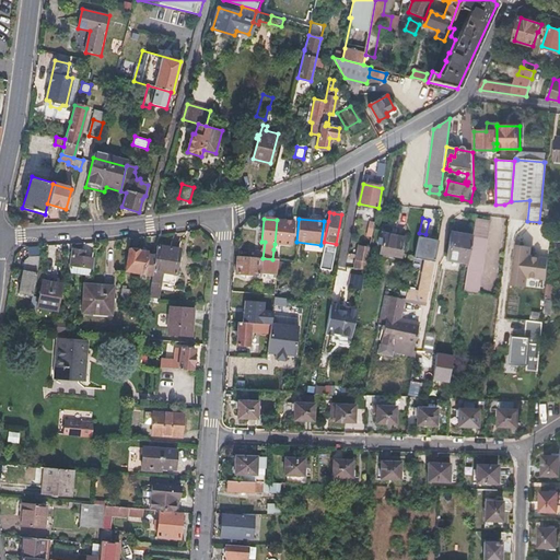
[(475,219),(471,236),(486,240),(489,221),(475,219)]
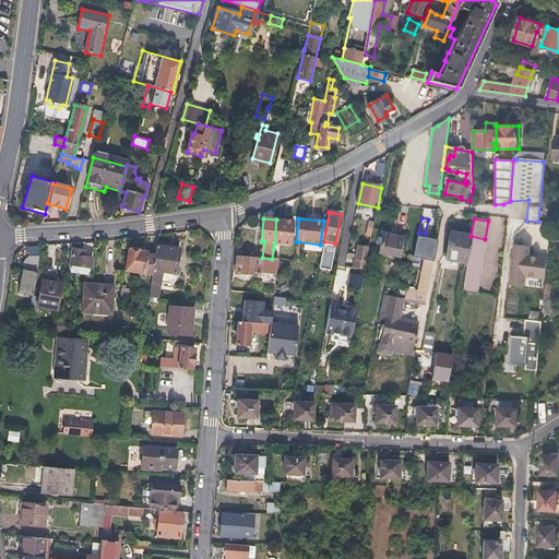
[(293,222),(276,219),(274,244),(290,245),(293,222)]
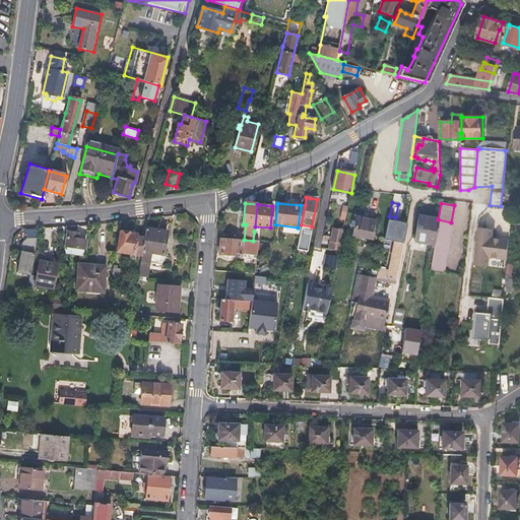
[(368,219),(356,217),(353,235),(372,239),(376,220),(368,219)]
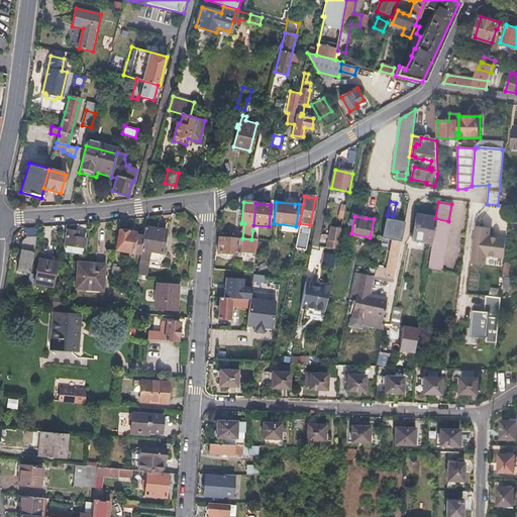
[(412,242),(430,245),(434,221),(416,217),(412,242)]
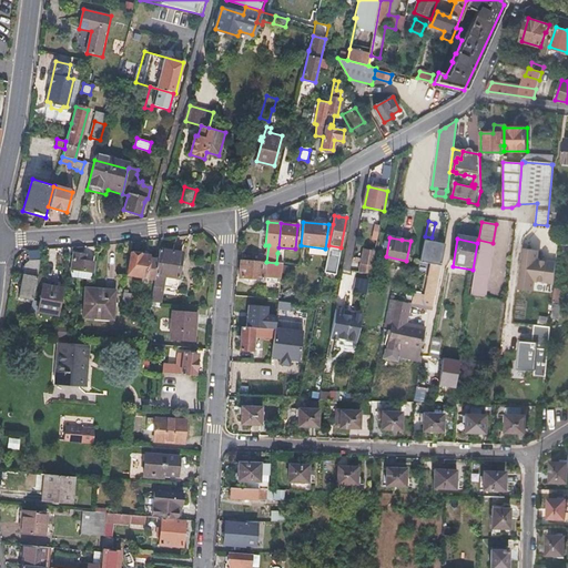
[(425,305),(433,307),(445,244),(424,240),(421,262),(432,264),(426,294),(414,292),(414,294),(422,295),(419,304),(425,305)]
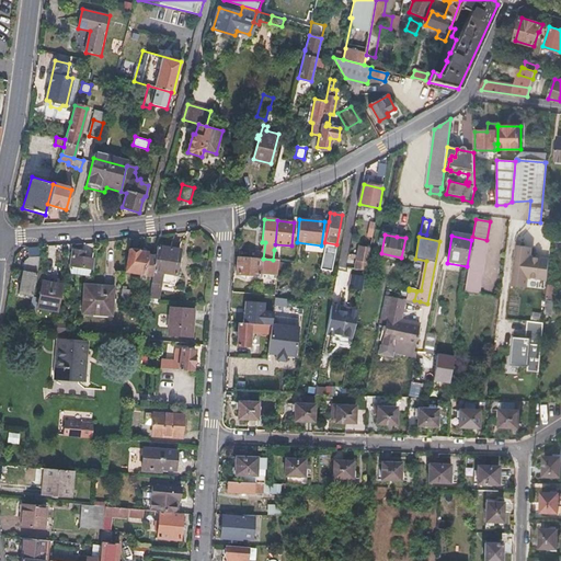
[(472,237),(471,240),(467,266),(462,290),(479,293),(483,259),(487,240),(472,237)]
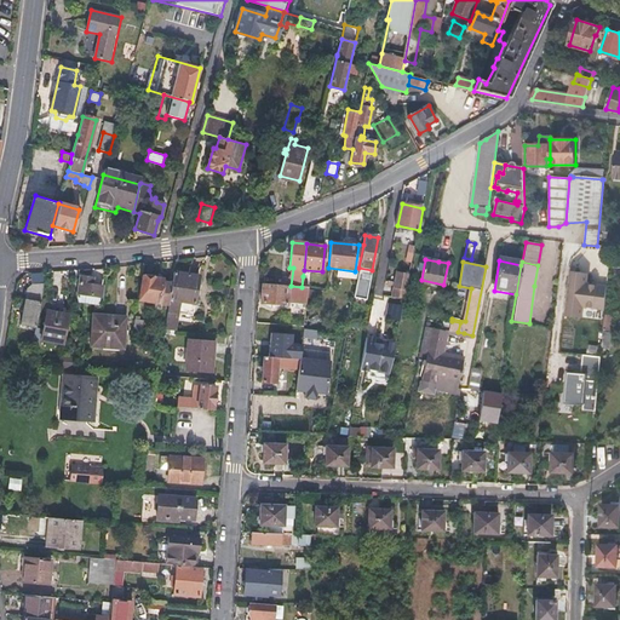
[(401,288),(399,297),(405,298),(409,273),(397,270),(395,287),(401,288)]
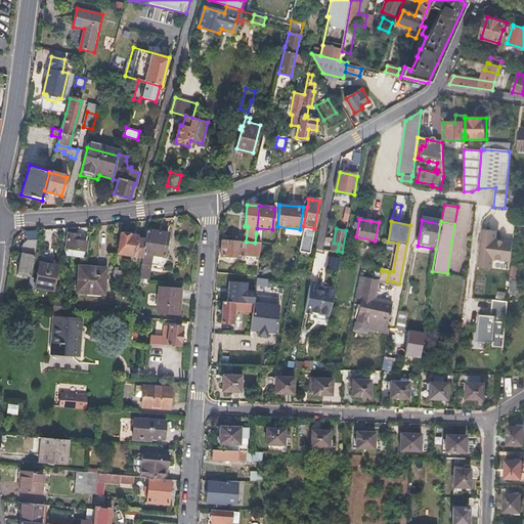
[(145,239),(142,257),(140,270),(147,271),(148,264),(151,265),(153,255),(165,257),(169,233),(147,229),(145,239)]
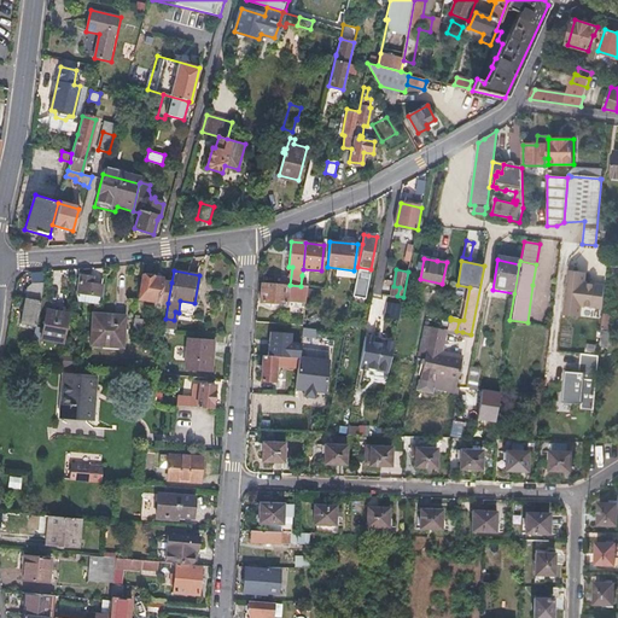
[(578,281),(579,272),(569,270),(563,315),(579,316),(581,305),(602,309),(605,284),(578,281)]
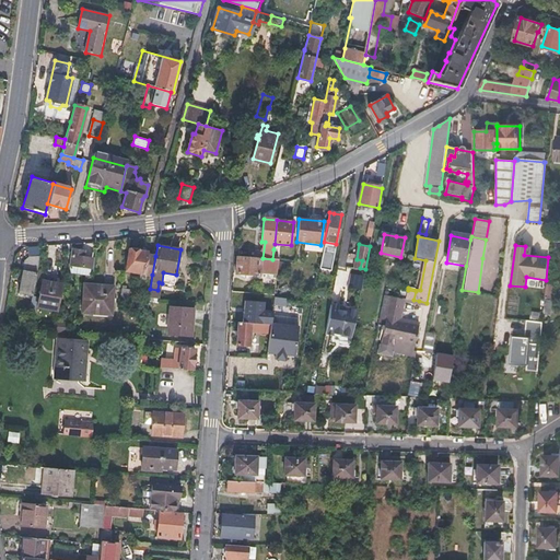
[(140,253),(140,251),(129,248),(126,270),(152,275),(155,256),(147,254),(140,253)]
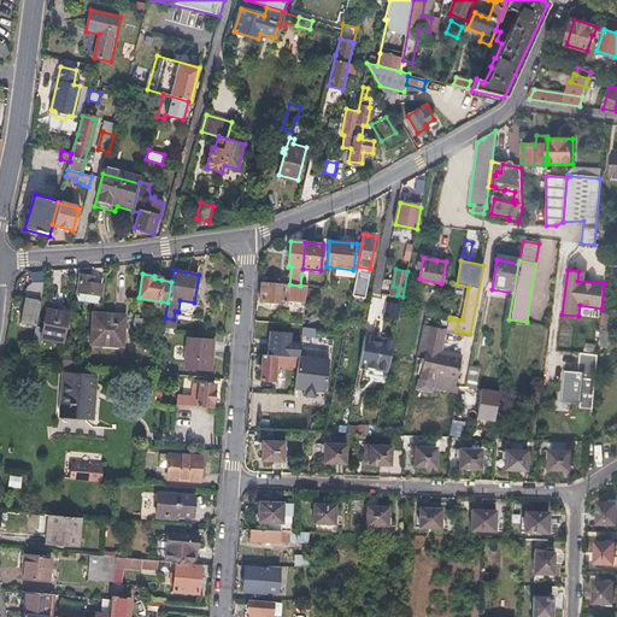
[(78,276),(76,292),(100,295),(101,285),(90,283),(90,277),(78,276)]
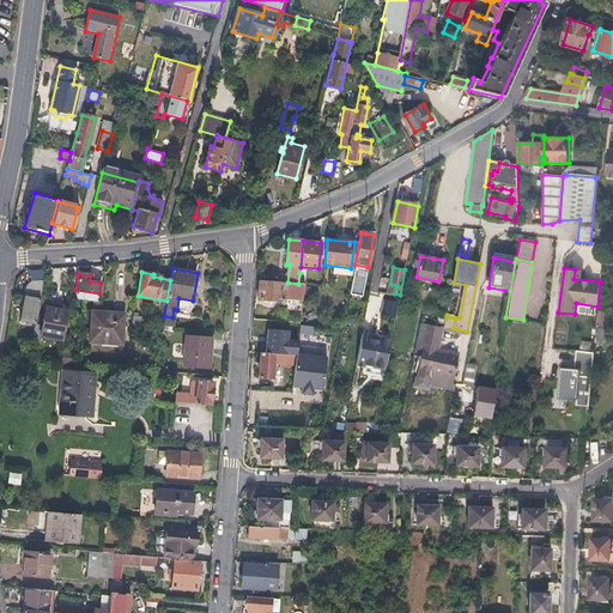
[(20,321),(35,325),(43,280),(34,280),(28,286),(25,301),(24,299),(20,321)]
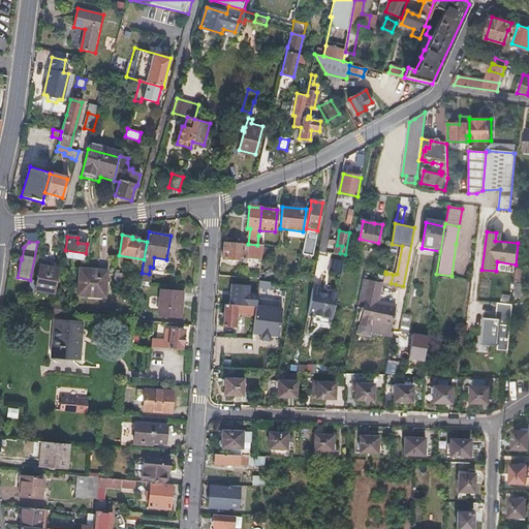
[(262,258),(265,245),(262,245),(257,245),(248,244),(224,242),(223,258),(244,259),(245,257),(262,258)]
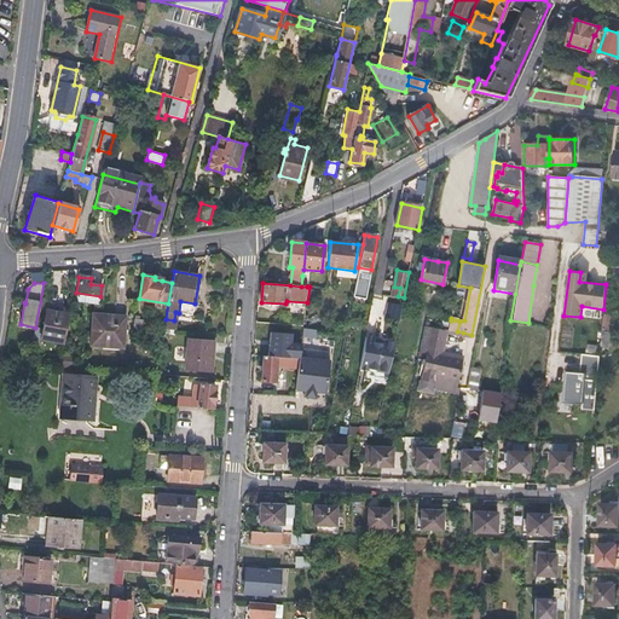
[(557,283),(555,298),(565,299),(566,284),(557,283)]
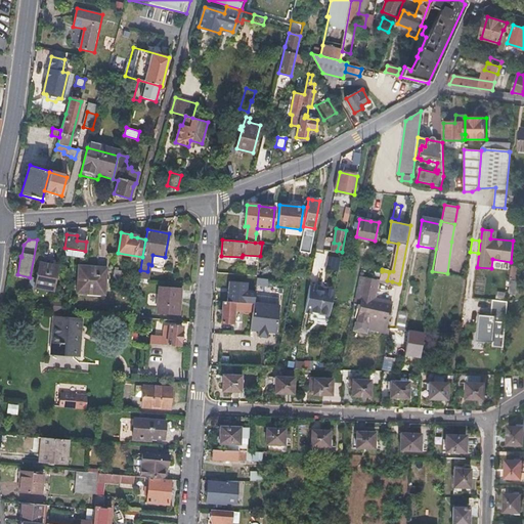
[(85,251),(64,248),(64,254),(84,257),(85,251)]
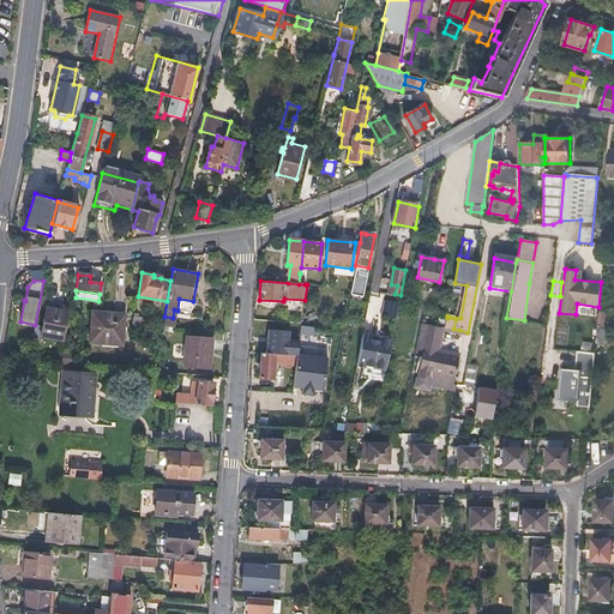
[(559,296),(551,295),(548,319),(552,320),(552,317),(557,317),(559,296)]
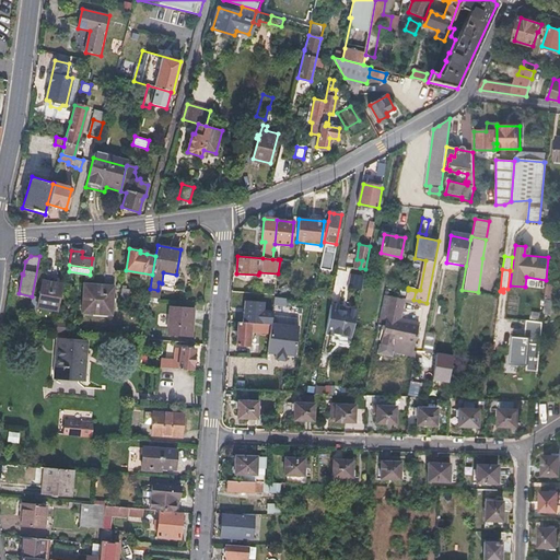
[(353,273),(349,286),(360,289),(363,276),(353,273)]
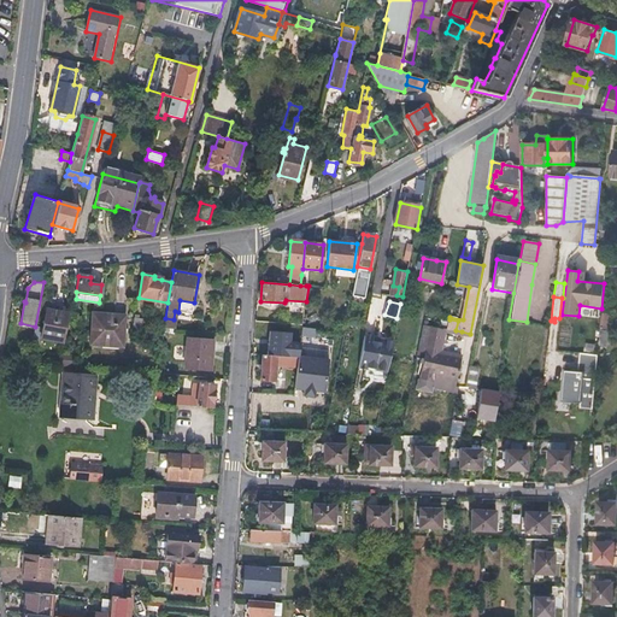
[(40,338),(62,342),(68,313),(46,309),(40,338)]
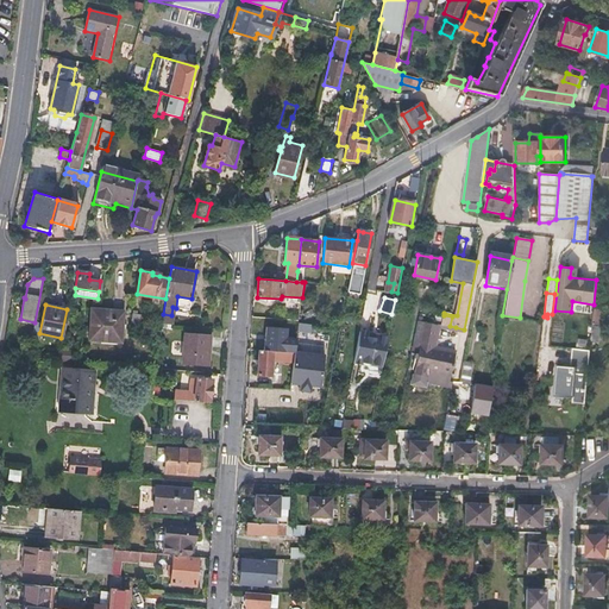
[(174,325),(176,308),(173,307),(171,315),(163,314),(162,325),(174,325)]
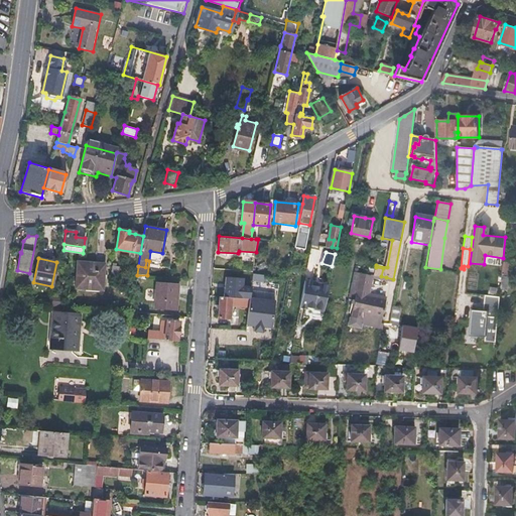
[(78,261),(76,286),(101,289),(104,263),(78,261)]
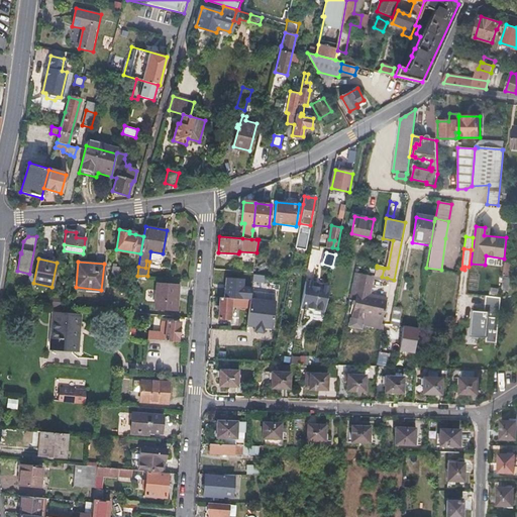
[(116,265),(112,264),(110,277),(118,278),(119,268),(116,268),(116,265)]
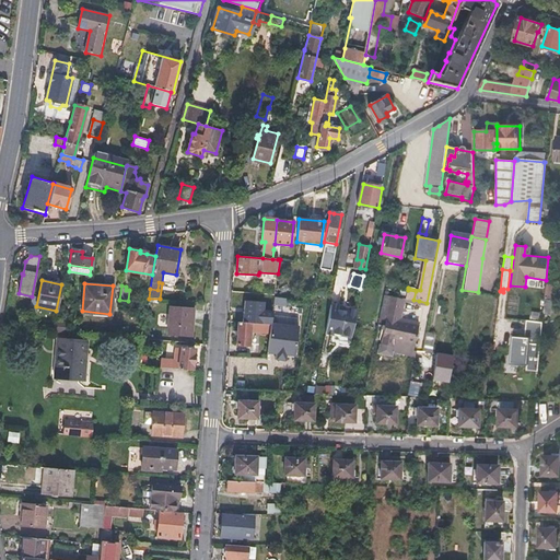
[(408,290),(406,299),(413,300),(416,291),(408,290)]
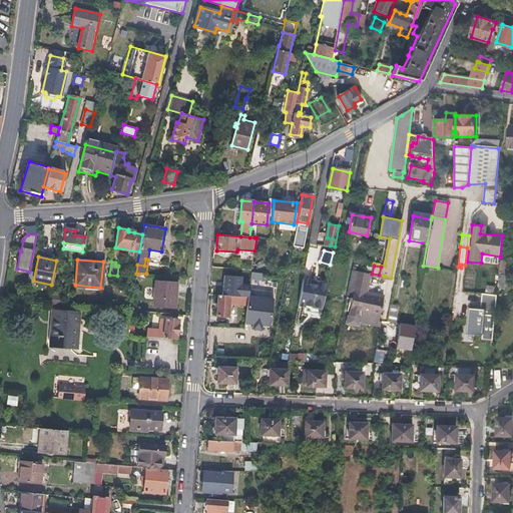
[(263,283),(264,274),(245,271),(243,279),(263,283)]
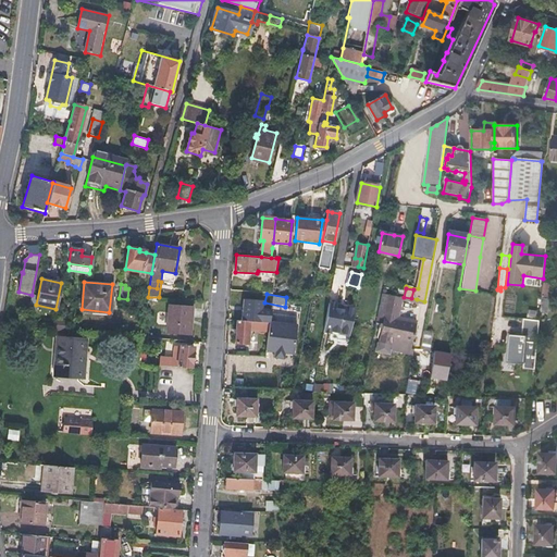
[(417,323),(397,319),(400,297),(383,294),(376,323),(382,324),(378,350),(388,354),(390,349),(410,354),(417,323)]
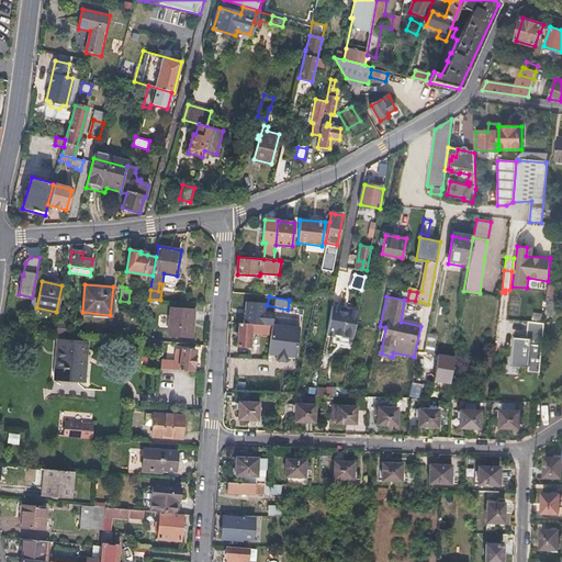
[(332,306),(327,334),(352,338),(358,312),(349,310),(347,312),(339,311),(339,307),(332,306)]
